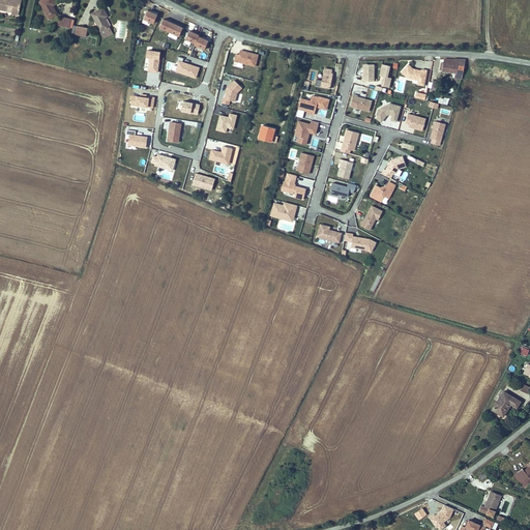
[(0,0),(0,10),(8,12),(7,13),(19,17),(22,0),(21,0),(15,0),(15,1),(10,0),(0,0)]
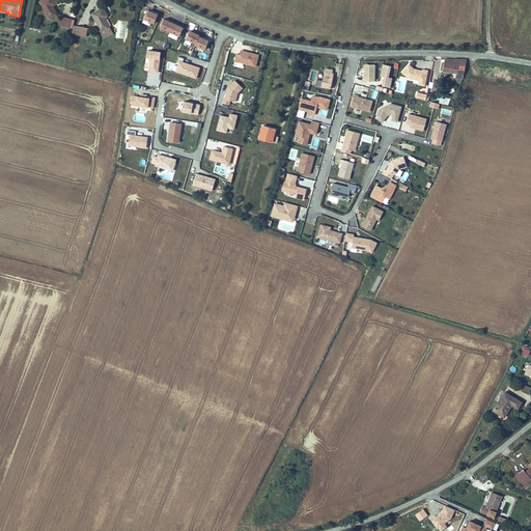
[(51,21),(58,16),(52,6),(55,5),(52,0),(45,0),(39,3),(51,21)]
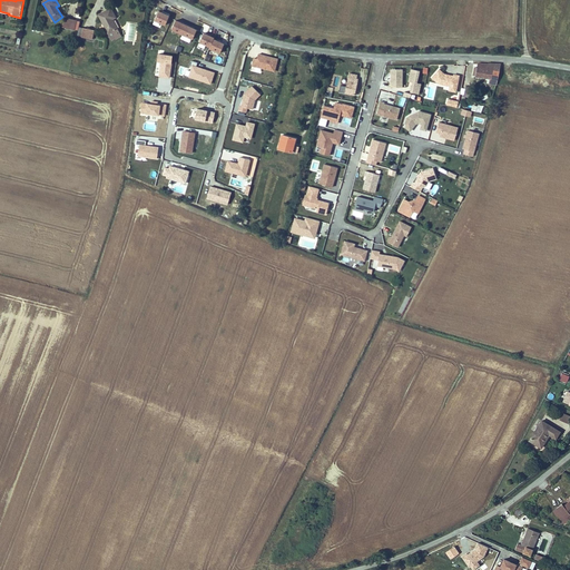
[(112,32),(119,28),(114,19),(118,17),(112,8),(99,17),(110,33),(112,32)]
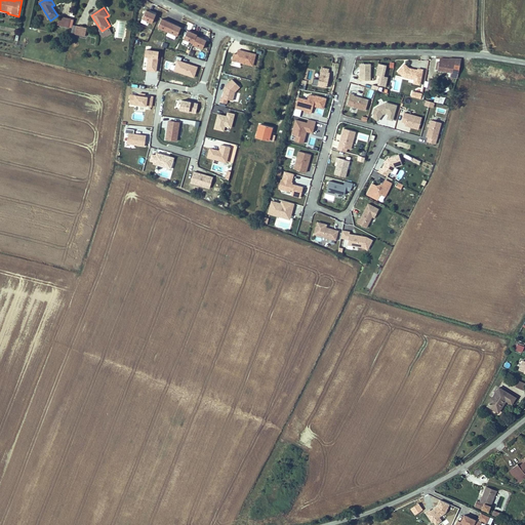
[(156,15),(147,10),(143,19),(152,24),(156,15)]
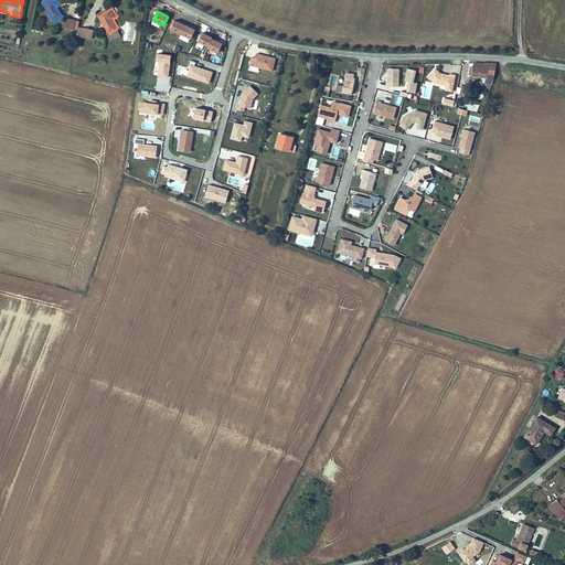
[(76,21),(64,18),(62,28),(74,31),(75,30),(77,30),(78,22),(76,21)]
